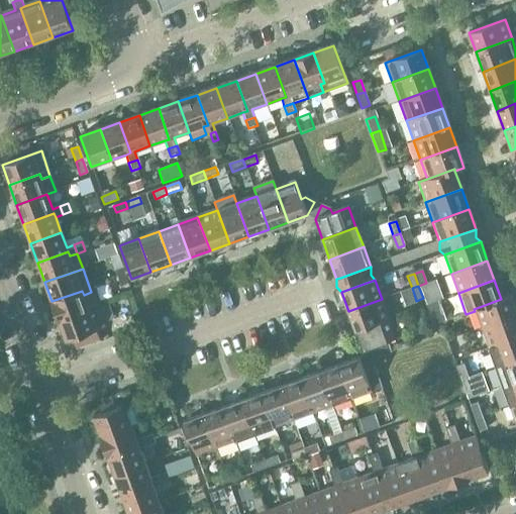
[(52,301),(59,321),(89,310),(97,307),(91,292),(84,295),(82,291),(52,301)]
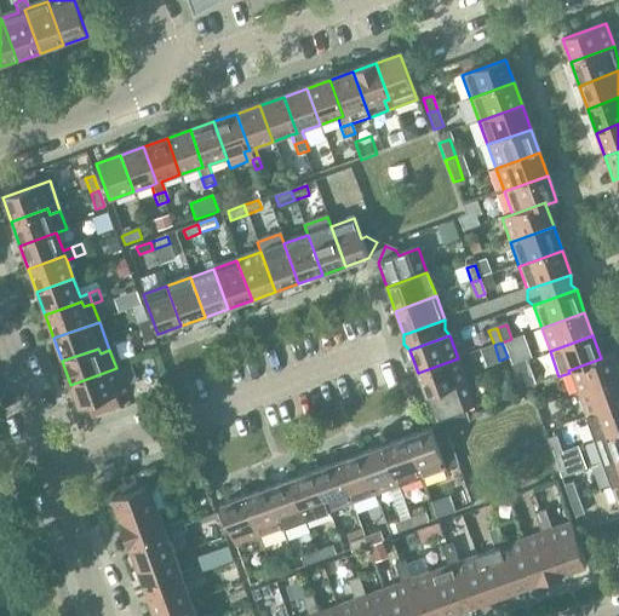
[(568,370),(569,373),(577,393),(618,378),(618,374),(612,355),(601,358),(568,370)]
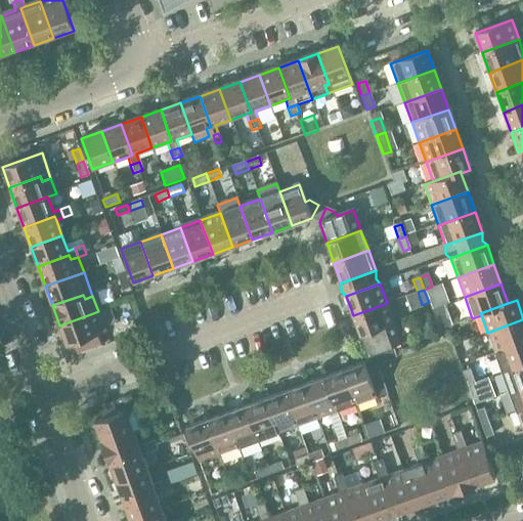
[(353,315),(360,336),(395,323),(387,303),(353,315)]
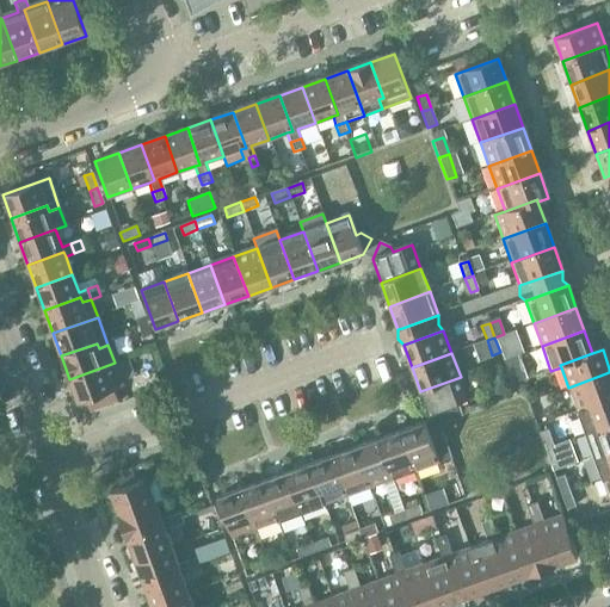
[(105,366),(69,379),(78,403),(86,400),(91,414),(118,404),(114,390),(123,386),(115,363),(105,366)]
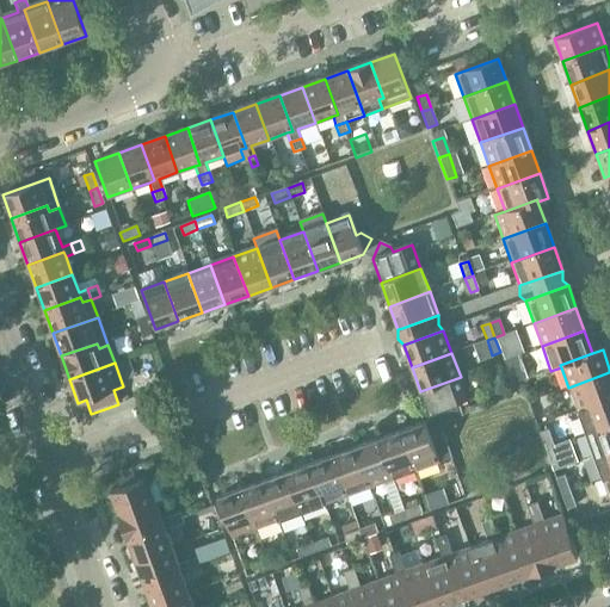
[(609,372),(568,388),(578,412),(609,400),(609,372)]
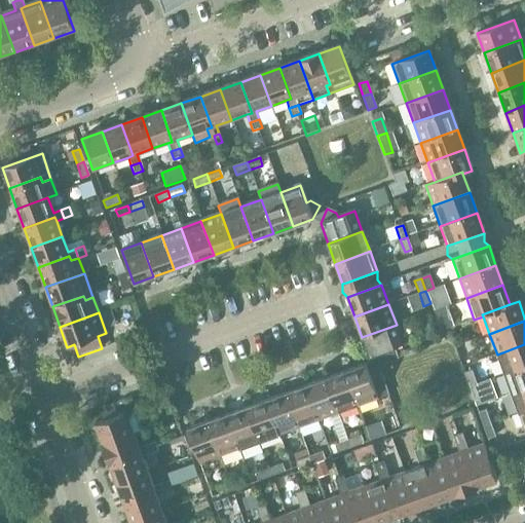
[(397,325),(362,337),(369,358),(383,364),(387,356),(386,351),(404,345),(397,325)]
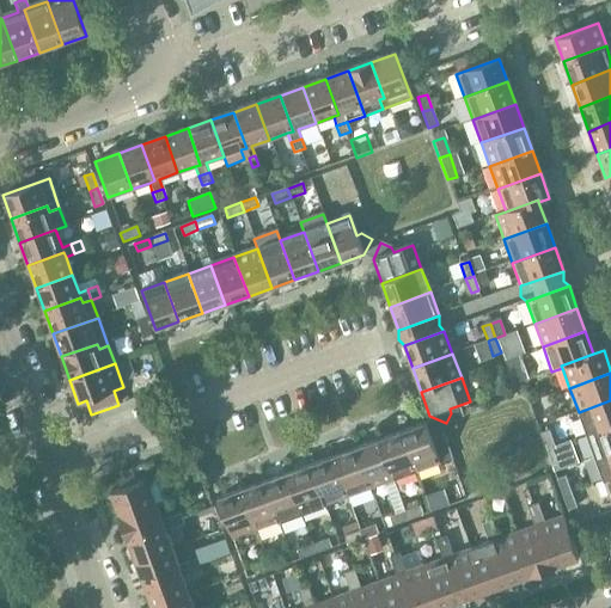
[(610,400),(579,412),(586,435),(610,427),(610,400)]
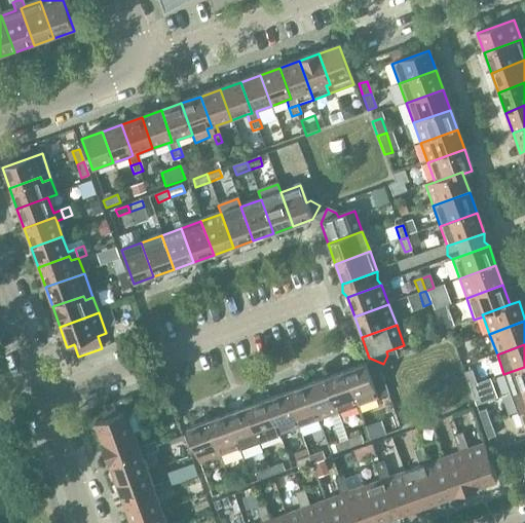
[(366,365),(345,373),(358,407),(378,400),(372,382),(376,381),(380,372),(366,365)]
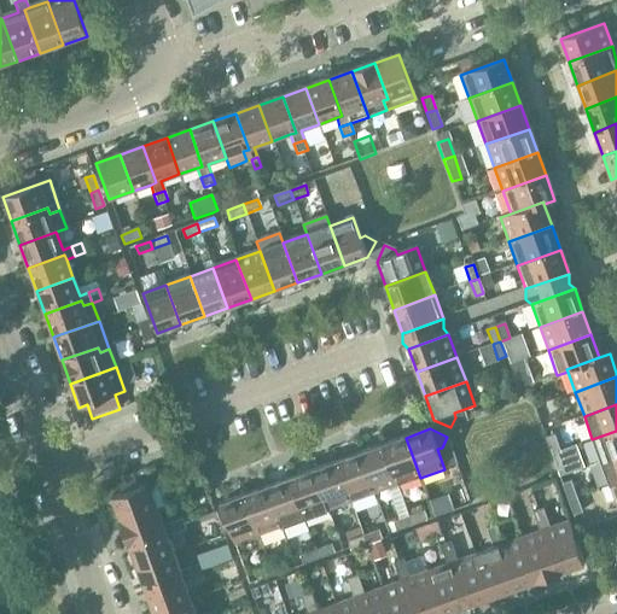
[(616,431),(592,439),(600,463),(616,456),(616,431)]
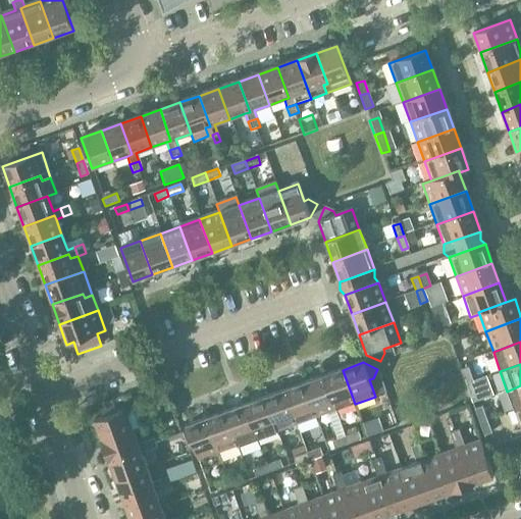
[(460,371),(465,384),(472,381),(468,368),(460,371)]
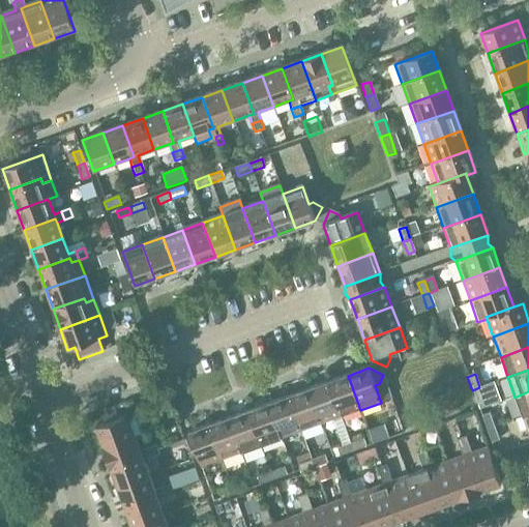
[(348,376),(327,383),(341,417),(360,410),(348,376)]
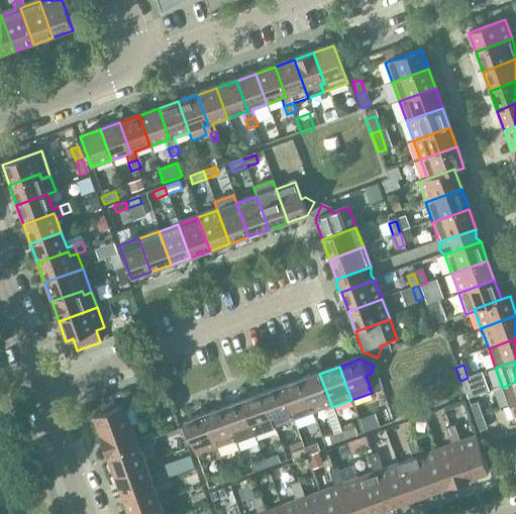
[(319,374),(300,380),(312,414),(332,407),(319,374)]
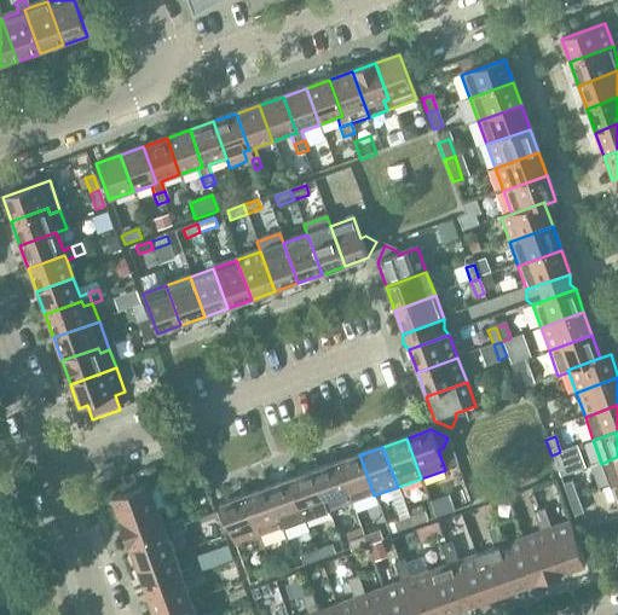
[(560,452),(552,456),(556,470),(566,468),(560,452)]
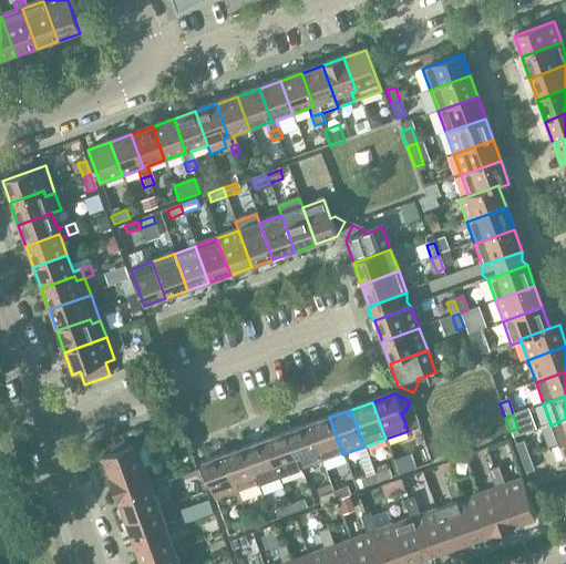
[(329,417),(308,424),(321,462),(342,454),(329,417)]
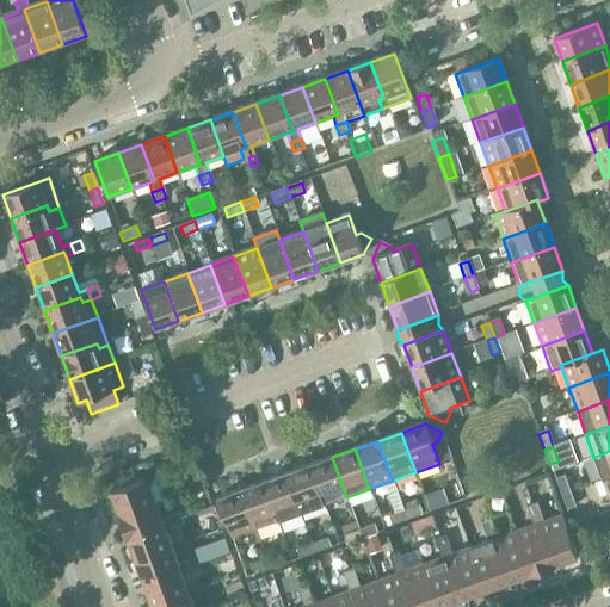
[(609,451),(593,458),(602,481),(609,477),(609,451)]
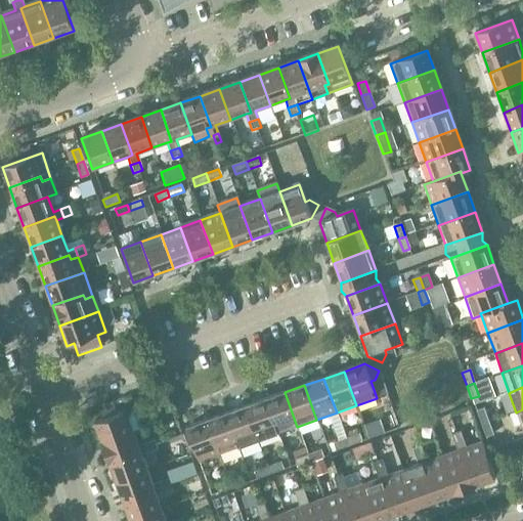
[(285,392),(265,399),(277,434),(297,427),(285,392)]
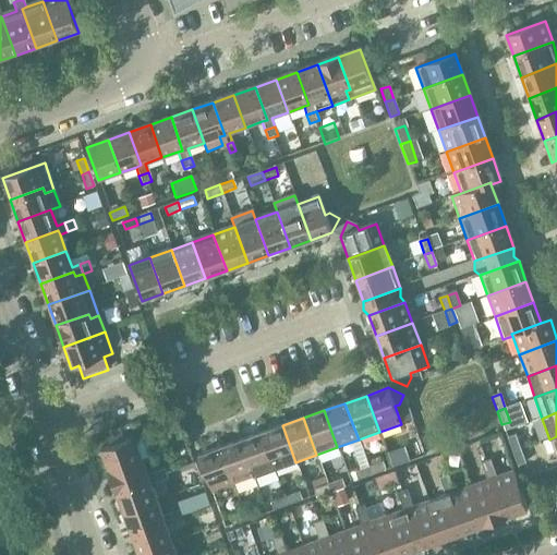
[(282,425),(262,433),(275,470),(295,462),(282,425)]
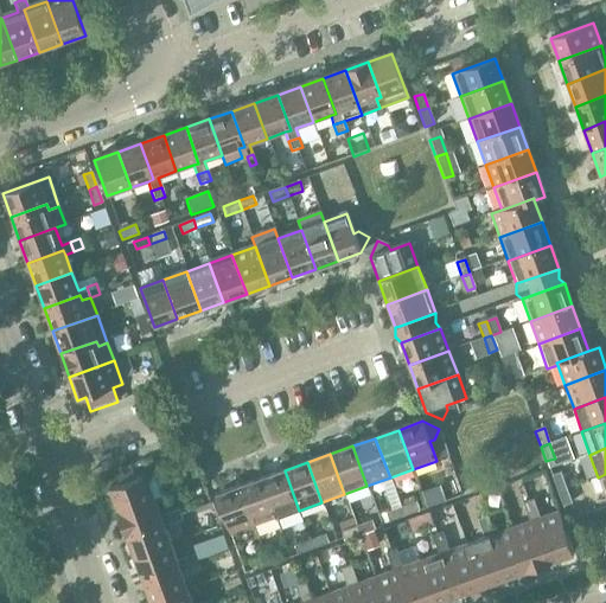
[(285,470),(262,479),(276,519),(299,511),(285,470)]
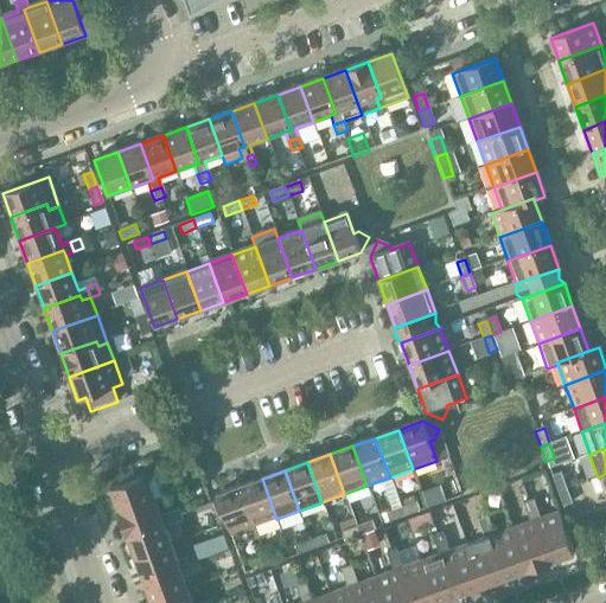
[(117,513),(153,500),(163,496),(155,476),(146,479),(145,476),(135,480),(132,472),(116,478),(119,486),(109,489),(117,513)]
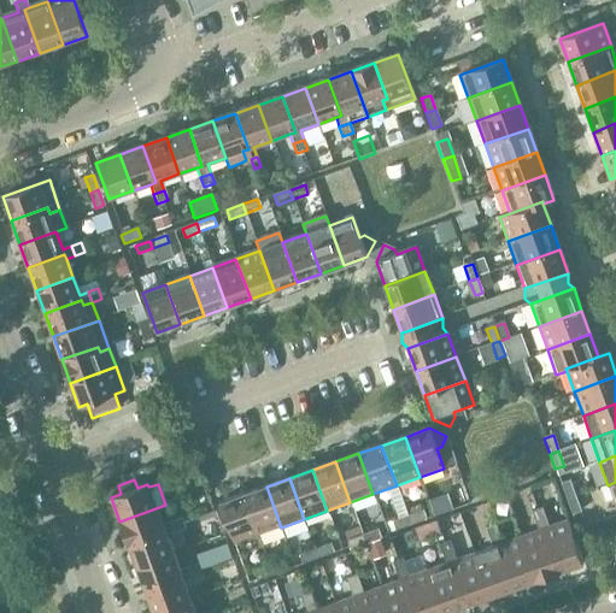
[(561,484),(567,500),(575,497),(569,482),(561,484)]
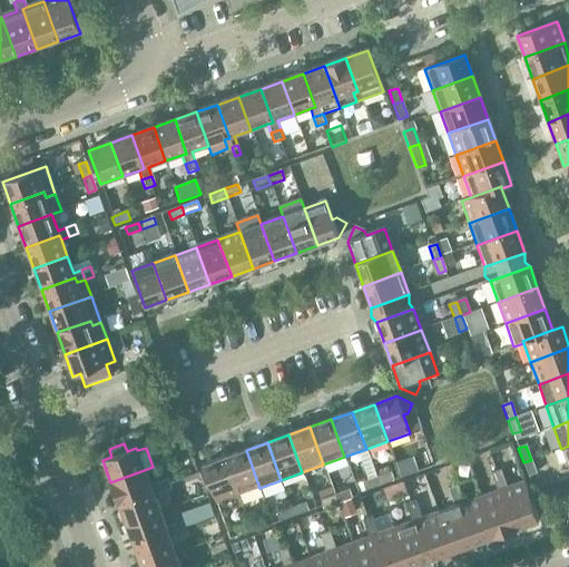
[(246,450),(224,458),(238,496),(260,488),(246,450)]
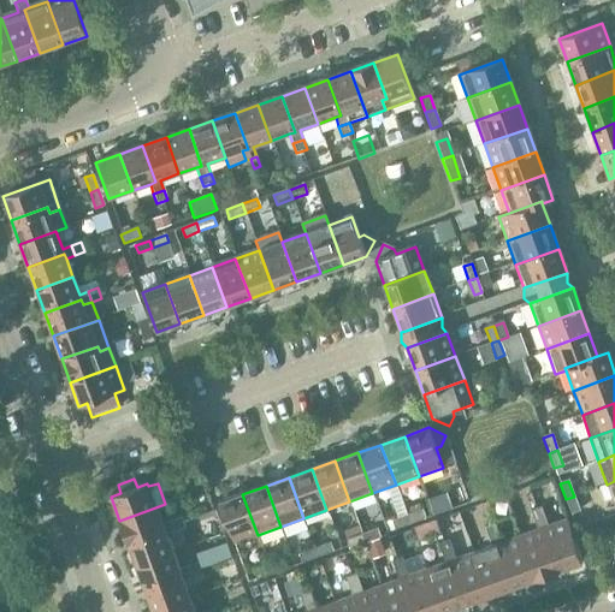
[(258,535),(242,494),(218,503),(232,544),(258,535)]
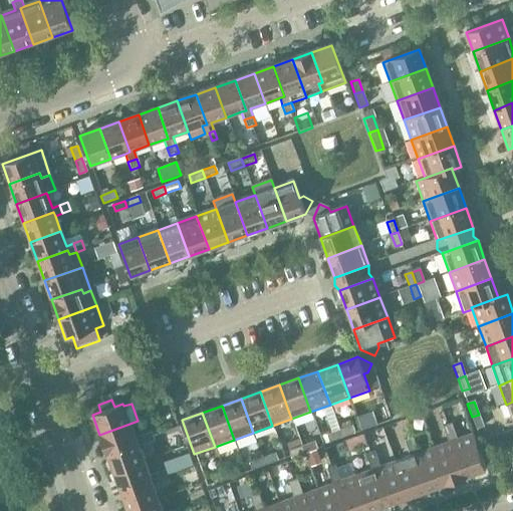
[(479,415),(472,417),(476,430),(484,427),(479,415)]
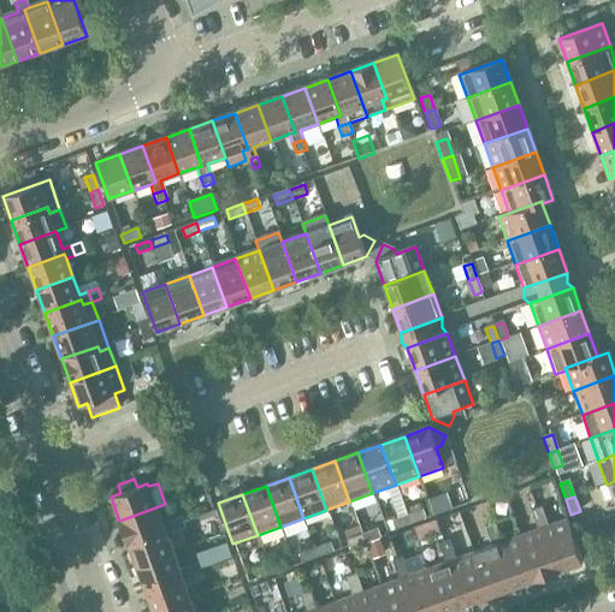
[(119,521),(128,544),(164,530),(166,535),(176,533),(171,522),(163,526),(155,507),(119,521)]
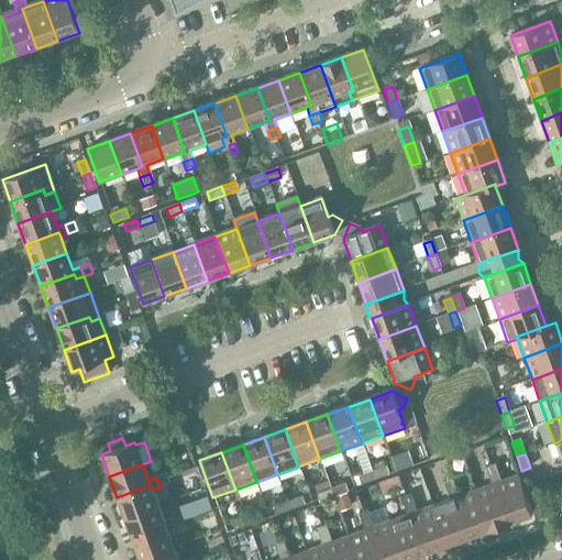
[(484,469),(487,478),(497,474),(494,465),(484,469)]
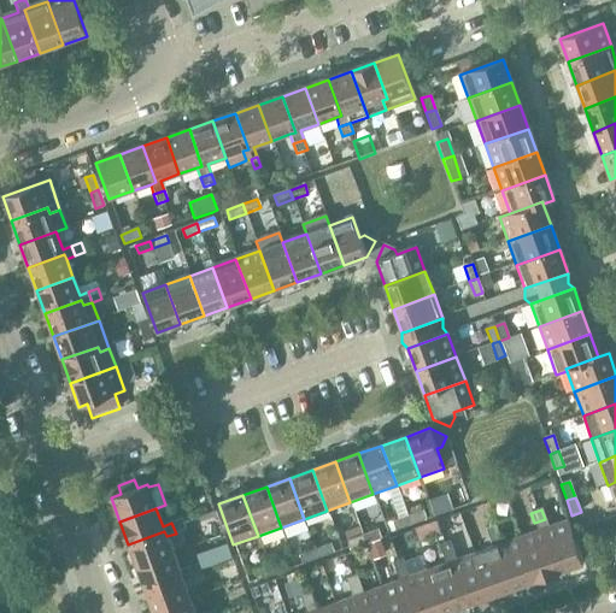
[(423,511),(408,517),(411,526),(427,520),(423,511)]
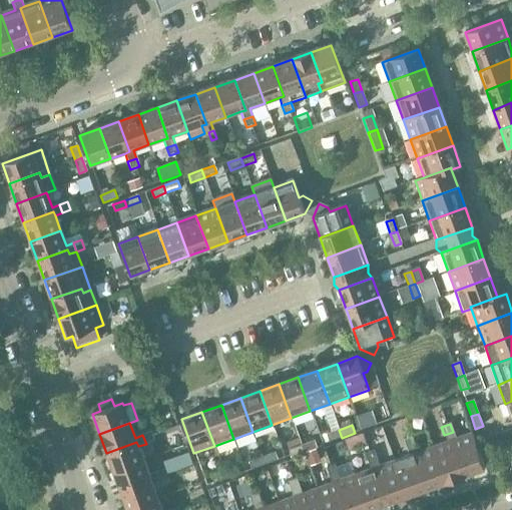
[(342,438),(339,430),(326,435),(329,442),(342,438)]
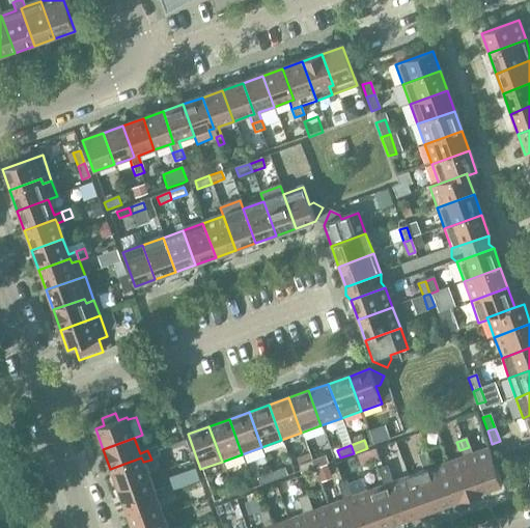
[(147,450),(151,460),(160,456),(157,447),(147,450)]
